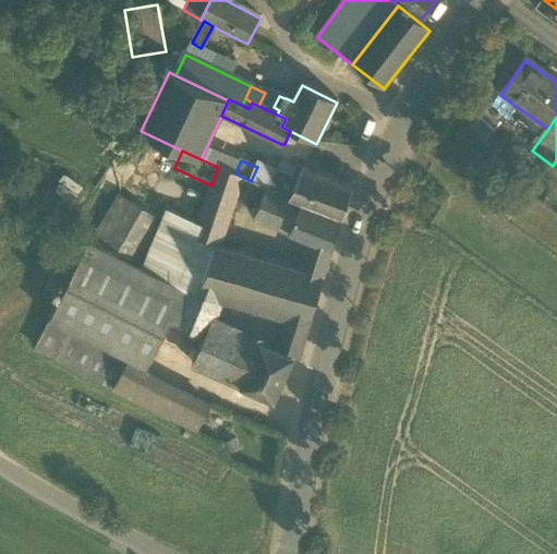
[(292,178),(258,164),(257,167),(251,181),(268,188),(290,197),(302,170),(297,168),(292,178)]
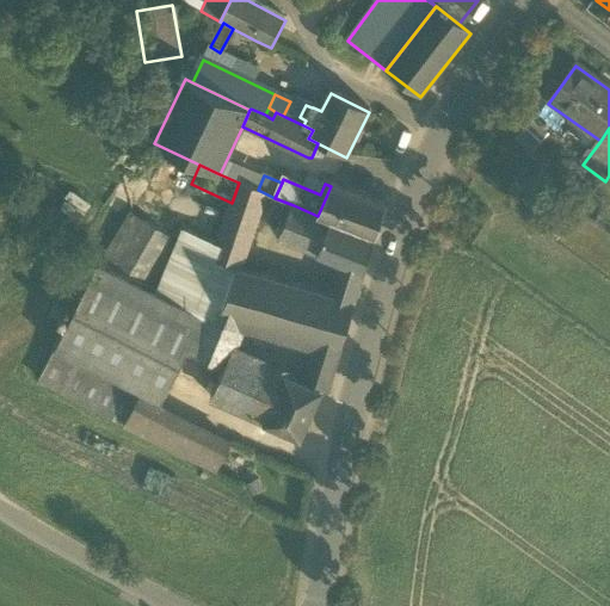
[(258,190),(239,183),(232,203),(217,246),(213,260),(236,271),(240,272),(267,195),(258,190)]
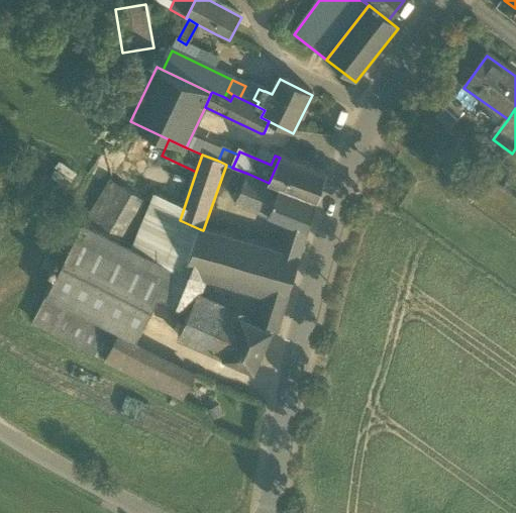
[(327,174),(280,157),(280,158),(269,183),(281,188),(318,203),(327,174)]
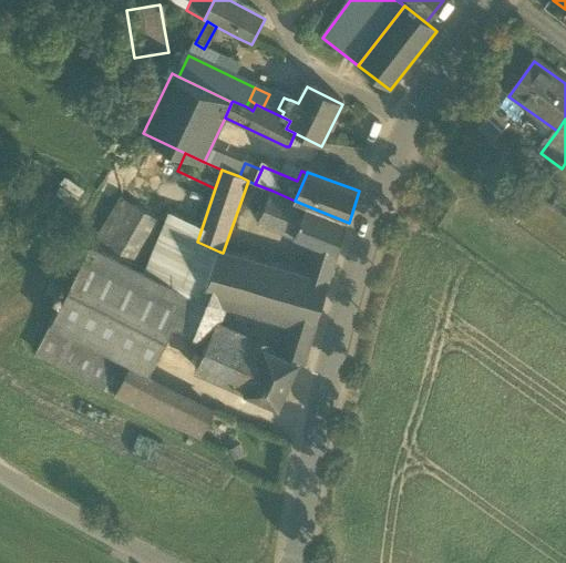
[(295,201),(273,191),(259,222),(296,236),(308,206),(295,201)]
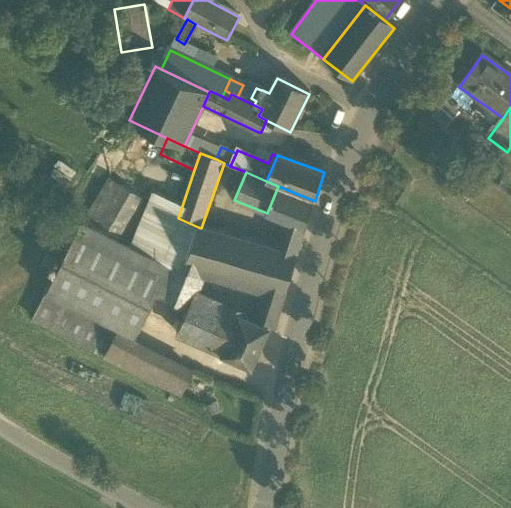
[(142,199),(110,181),(84,224),(117,242),(142,199)]
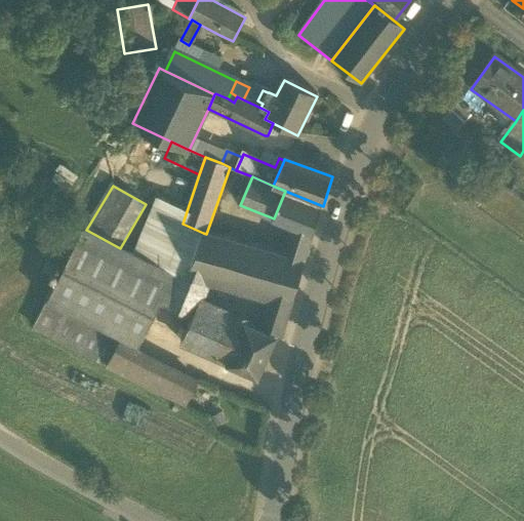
[(323,206),(285,191),(274,218),(293,226),(314,234),(323,206)]
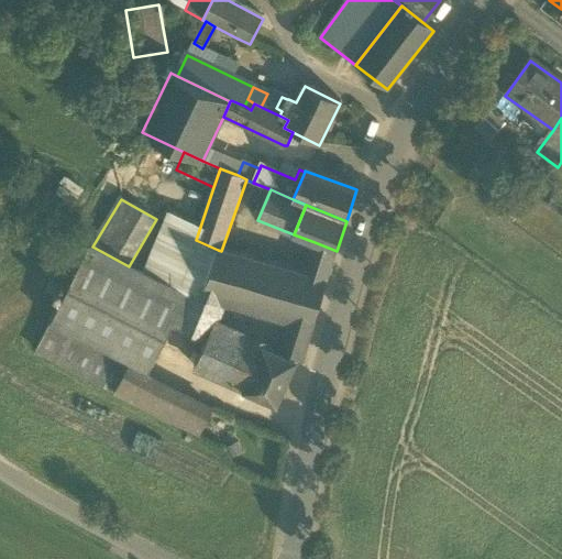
[(171,215),(145,276),(190,294),(202,298),(204,297),(206,288),(218,250),(196,240),(200,227),(171,215)]
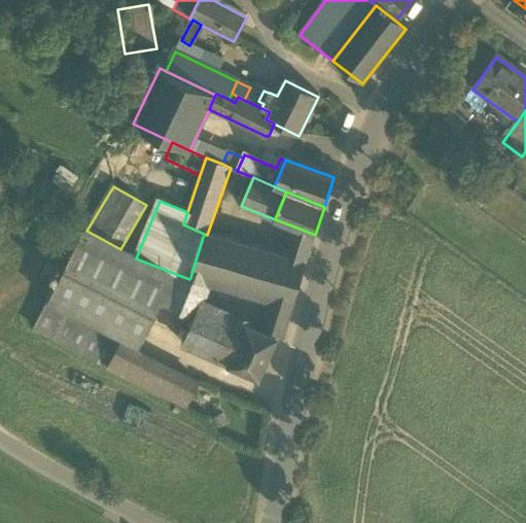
[(315,235),(294,227),(288,246),(309,252),(315,235)]
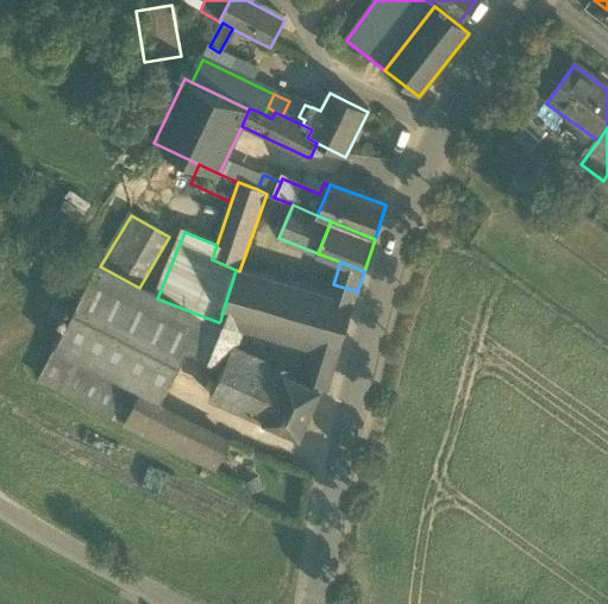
[(100,266),(98,265),(56,348),(74,358),(57,390),(125,425),(139,396),(161,407),(188,351),(192,352),(206,318),(157,299),(139,288),(100,266)]
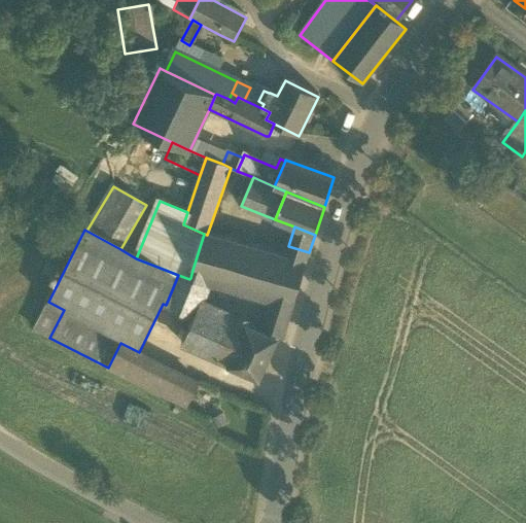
[(207,235),(204,234),(193,270),(274,293),(269,312),(264,325),(279,333),(277,337),(283,338),(306,264),(285,257),(207,235)]
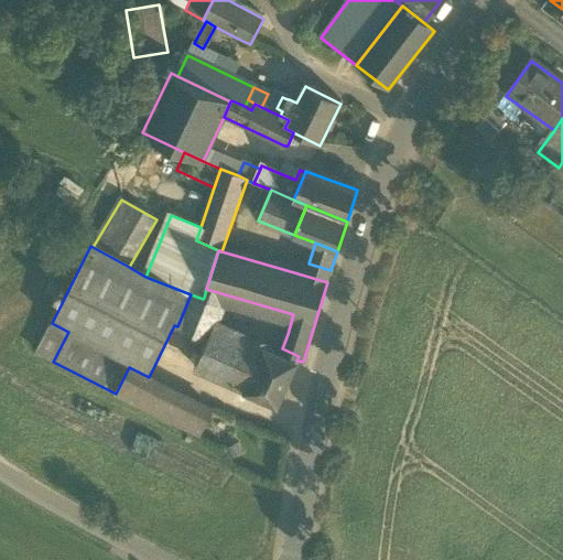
[(331,270),(309,264),(305,276),(327,282),(331,270)]
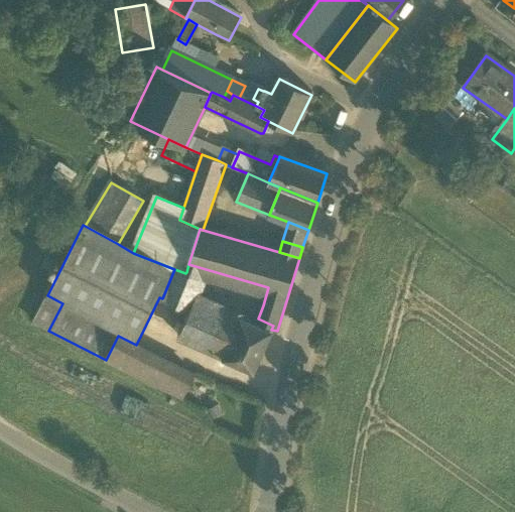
[(185,273),(174,269),(162,298),(162,299),(189,311),(197,296),(198,297),(205,282),(186,272),(185,273)]
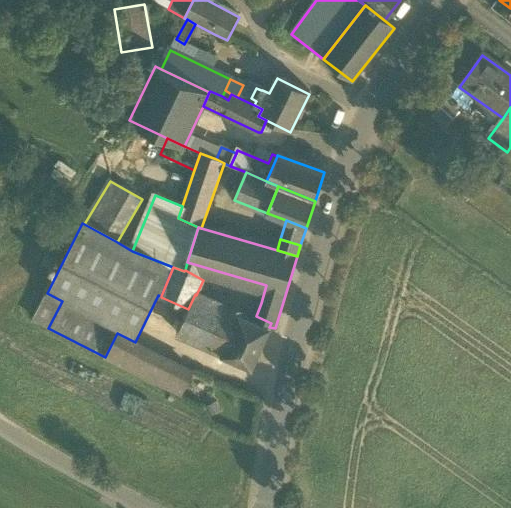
[(47,293),(33,320),(48,328),(62,301),(47,293)]
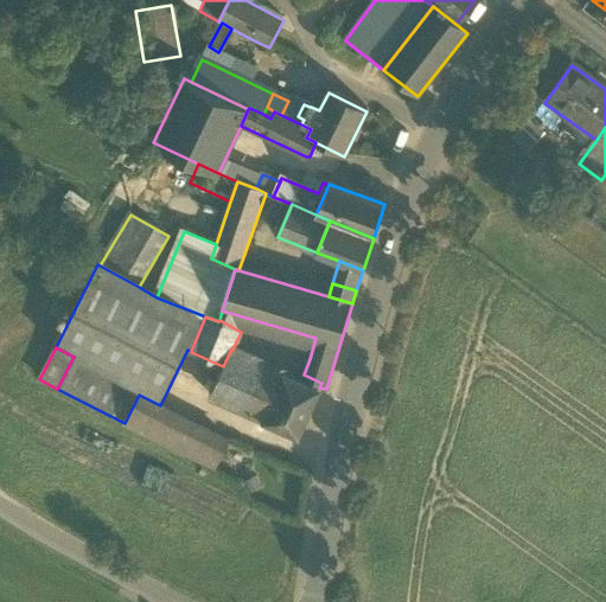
[(233,350),(231,348),(223,366),(210,396),(249,414),(270,366),(233,350)]
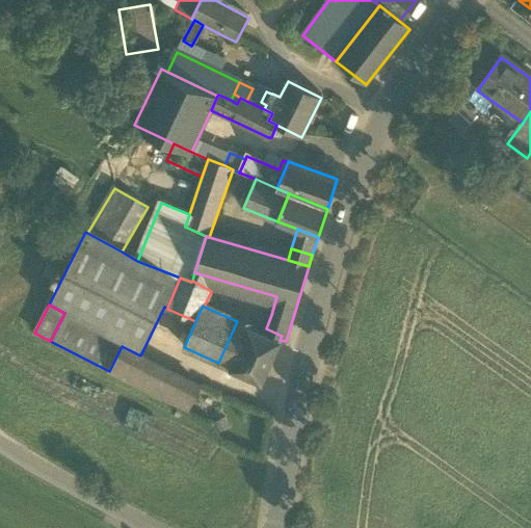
[(264,334),(237,321),(218,363),(262,383),(280,340),(282,336),(266,328),(264,334)]
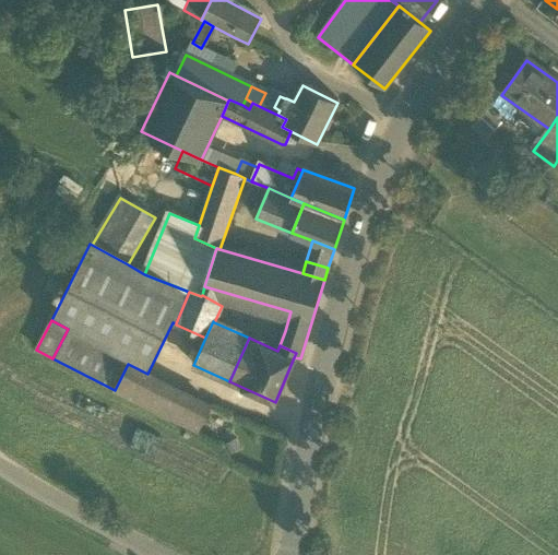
[(147,374),(128,364),(115,390),(133,400),(147,374)]
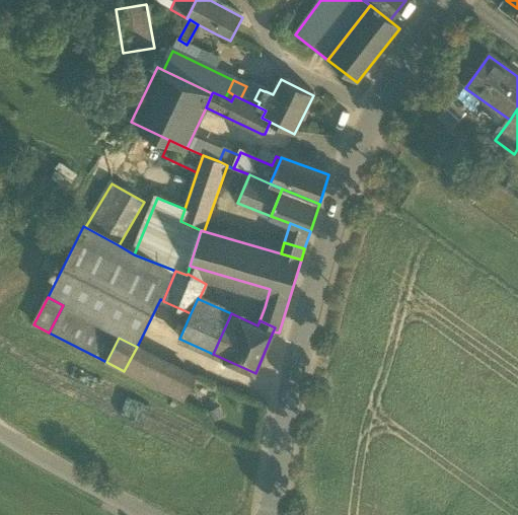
[(197,377),(137,347),(124,371),(185,401),(197,377)]
